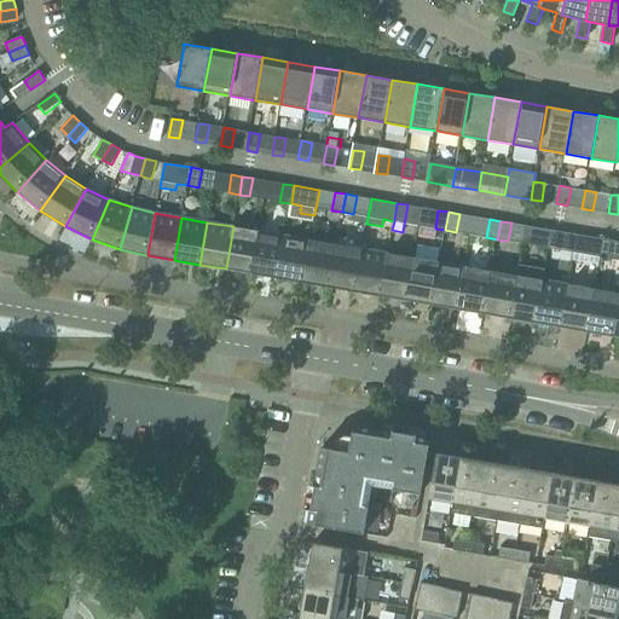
[(226,268),(252,273),(259,231),(233,226),(226,268)]
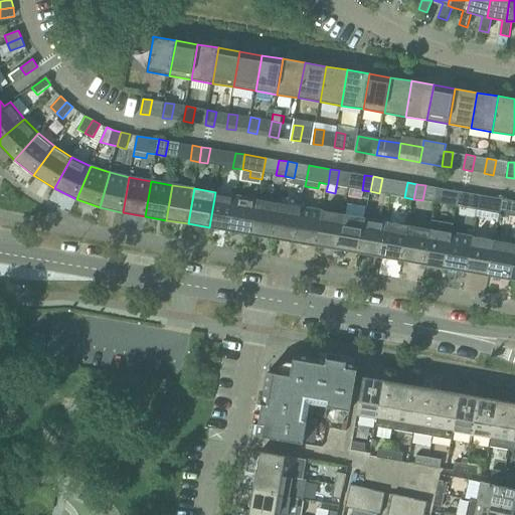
[(448,205),(457,206),(460,191),(451,190),(448,205)]
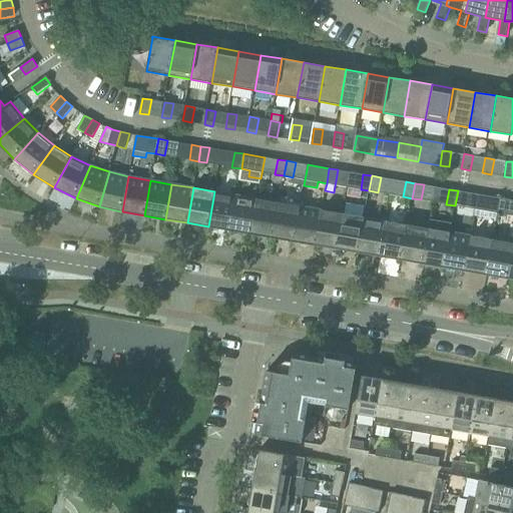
[(467,192),(458,190),(455,205),(464,207),(467,192)]
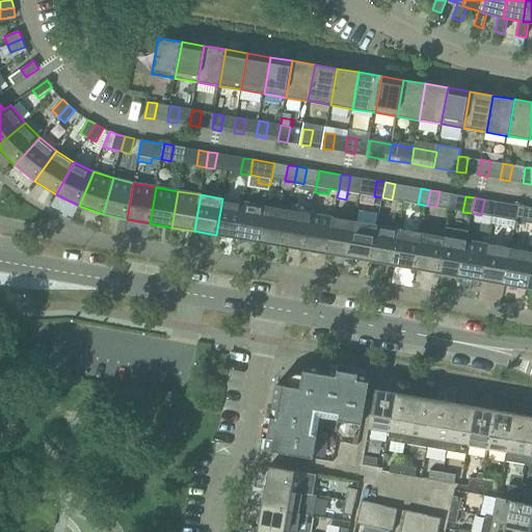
[(216,235),(238,239),(244,203),(222,198),(216,235)]
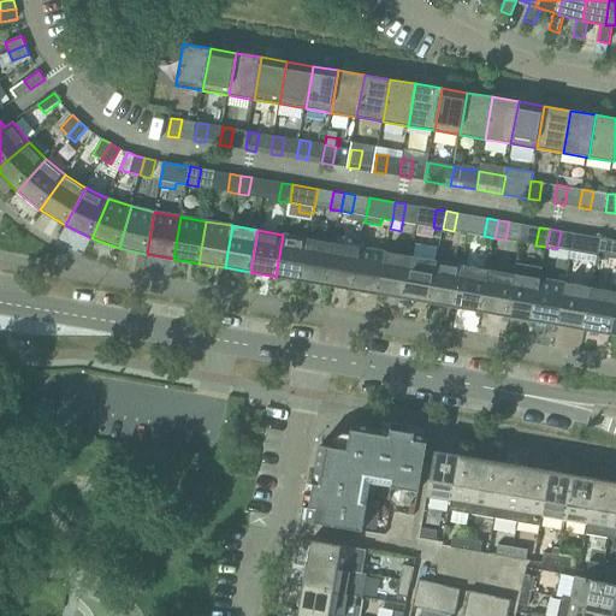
[(276,277),(302,282),(309,238),(283,235),(276,277)]
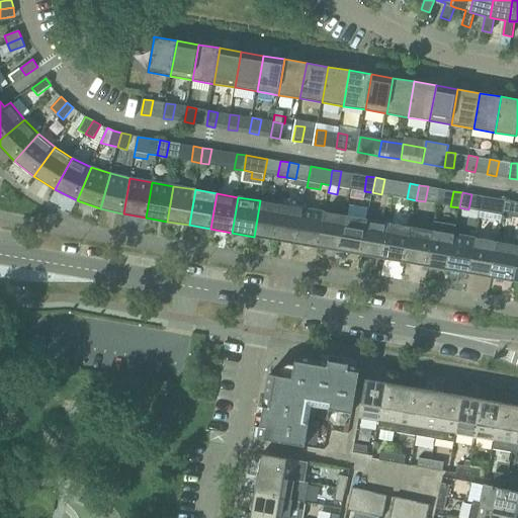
[(496,198),(494,213),(503,214),(505,199),(496,198)]
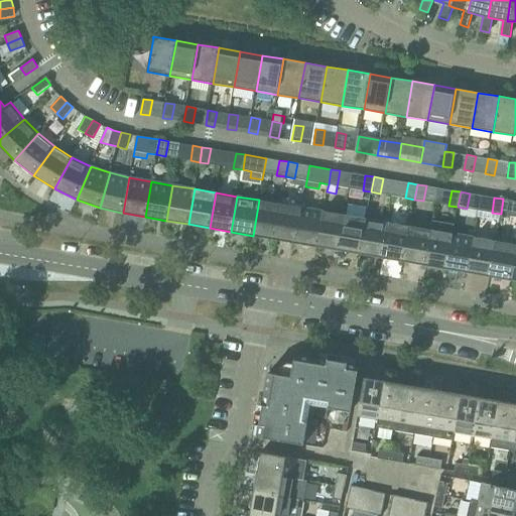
[(512,201),(503,199),(501,214),(510,216),(512,201)]
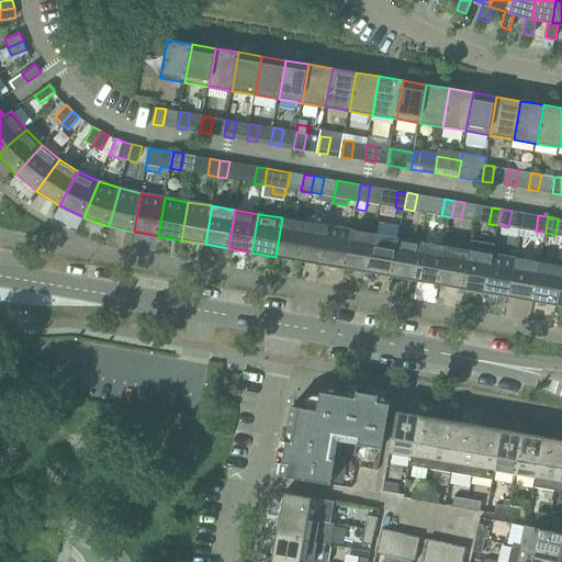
[(276,257),(299,260),(305,222),(282,217),(276,257)]
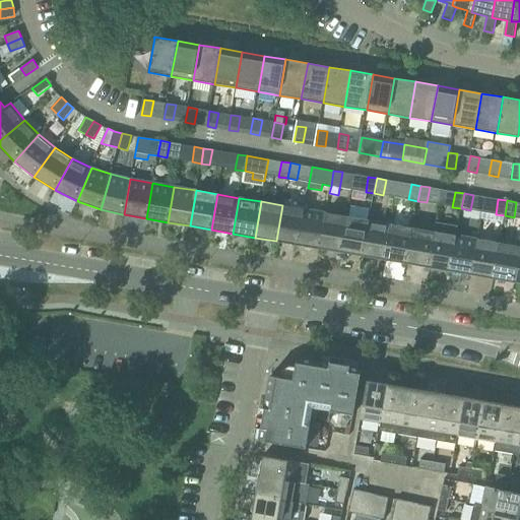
[(276,241),(299,245),(305,209),(282,205),(276,241)]
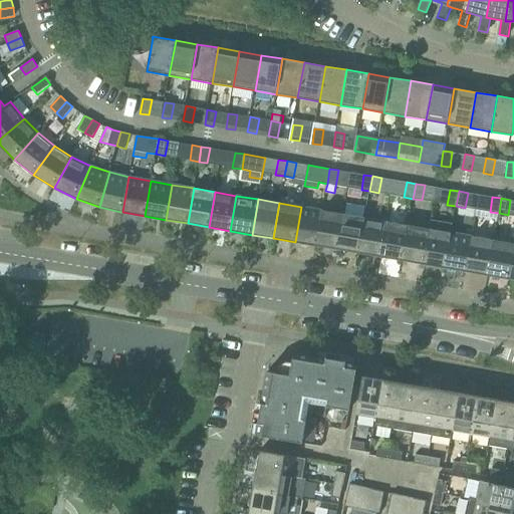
[(295,242),(316,246),(322,211),(301,207),(295,242)]
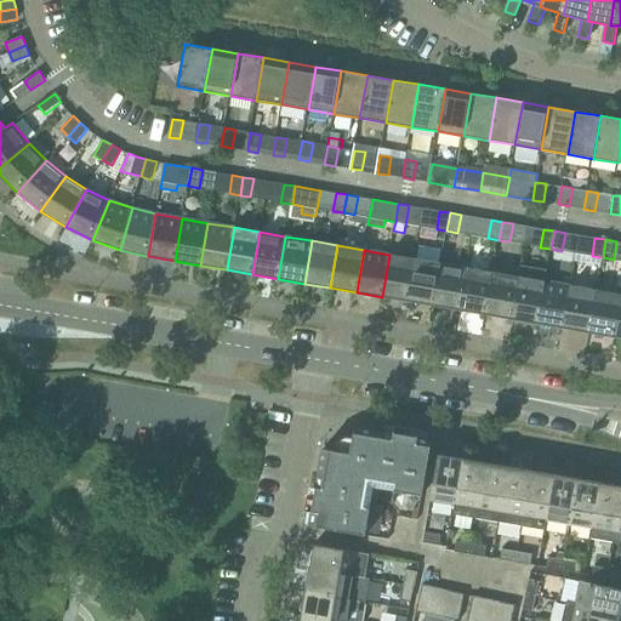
[(382,297),(408,301),(415,258),(389,255),(382,297)]
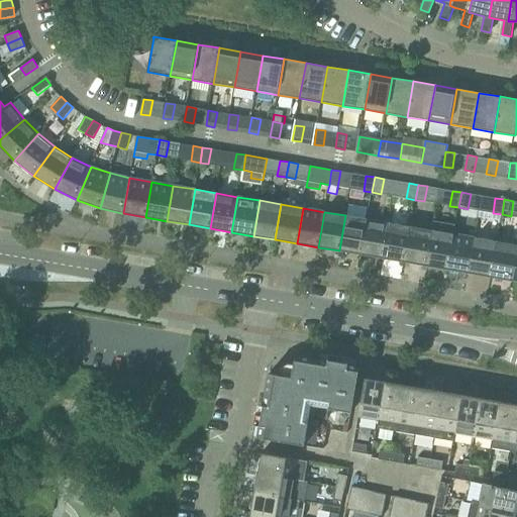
[(339,250),(362,254),(368,219),(345,215),(339,250)]
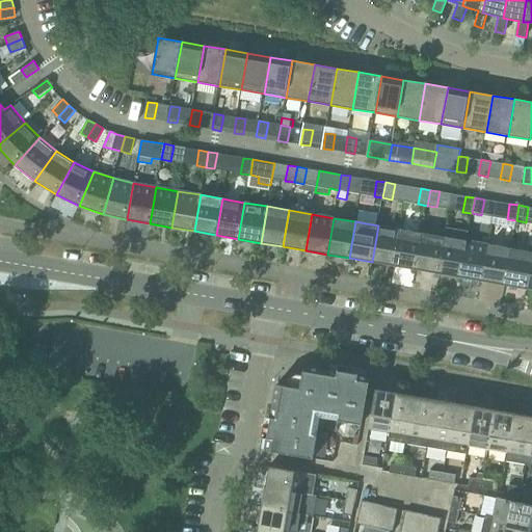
[(372,262),(394,266),(400,230),(378,225),(372,262)]
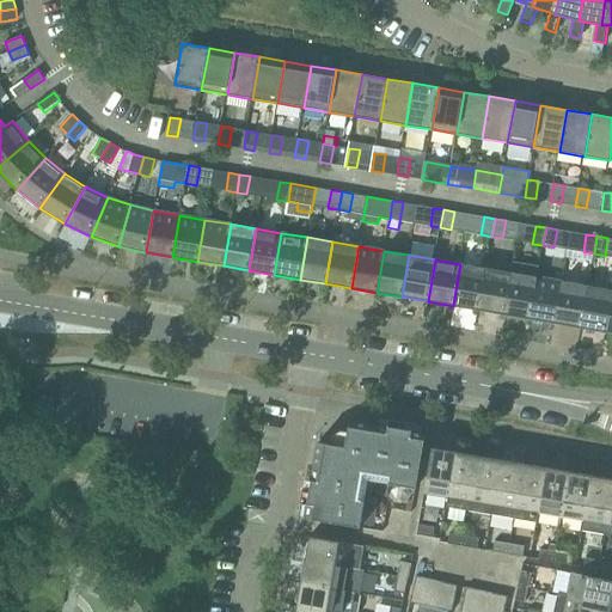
[(512,273),(505,314),(530,319),(537,277),(539,268),(513,263),(512,273)]
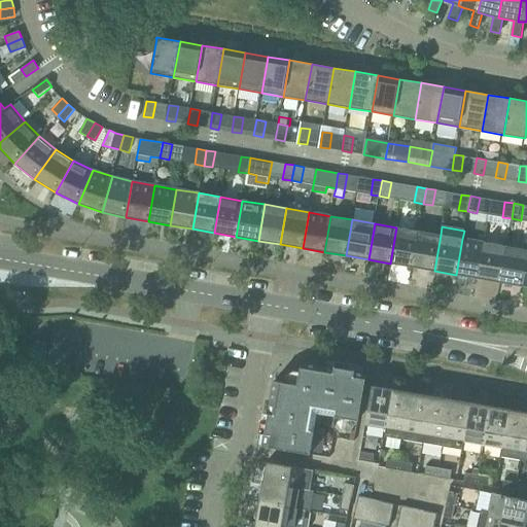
[(390,264),(412,267),(418,231),(396,227),(390,264)]
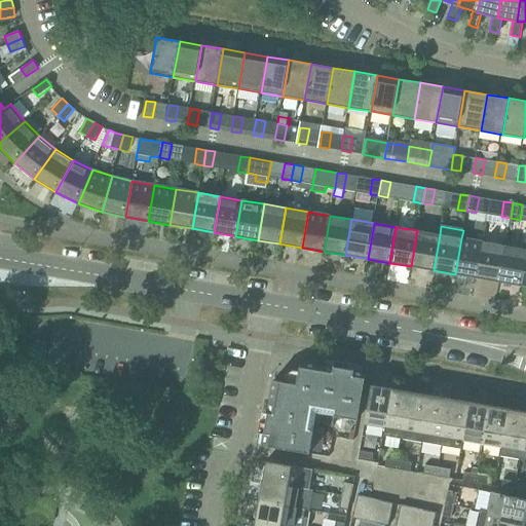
[(411,266),(434,270),(440,234),(417,230),(411,266)]
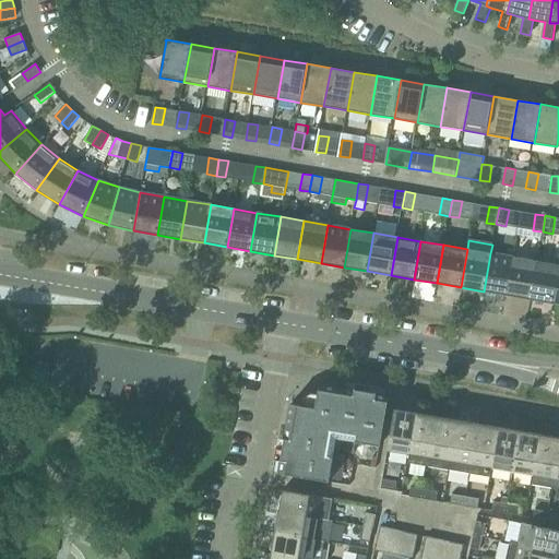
[(484,292),(508,296),(514,257),(490,253),(484,292)]
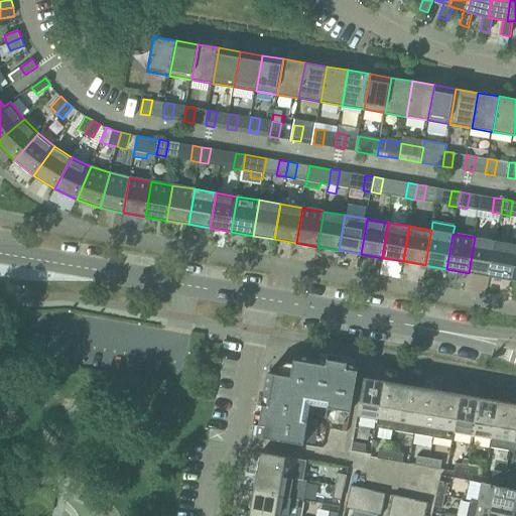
[(469,273),(490,276),(496,241),(475,237),(469,273)]
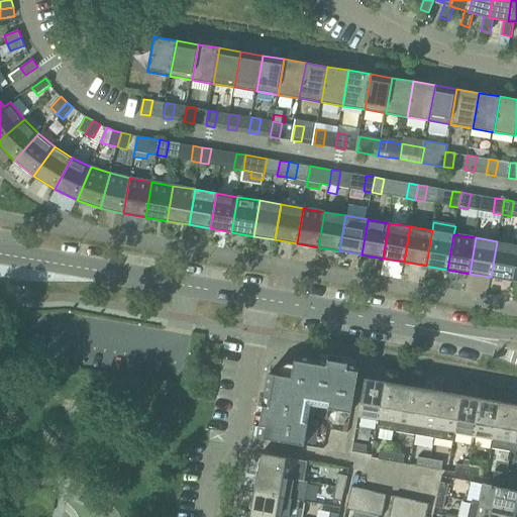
[(491,277),(512,281),(516,252),(516,244),(497,241),(491,277)]
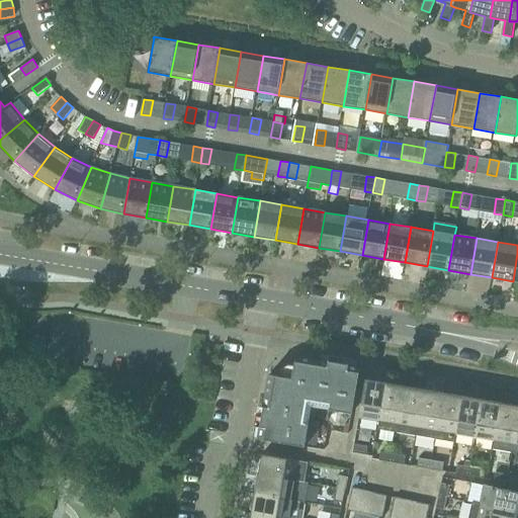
[(270,374),(266,396),(264,407),(261,426),(258,438),(306,446),(309,423),(310,415),(316,416),(317,412),(323,422),(328,419),(330,409),(353,413),(360,366),(316,358),(296,355),(295,365),(294,374),(295,374),(297,377),(289,381),(288,378),(288,377),(279,375),(270,374)]
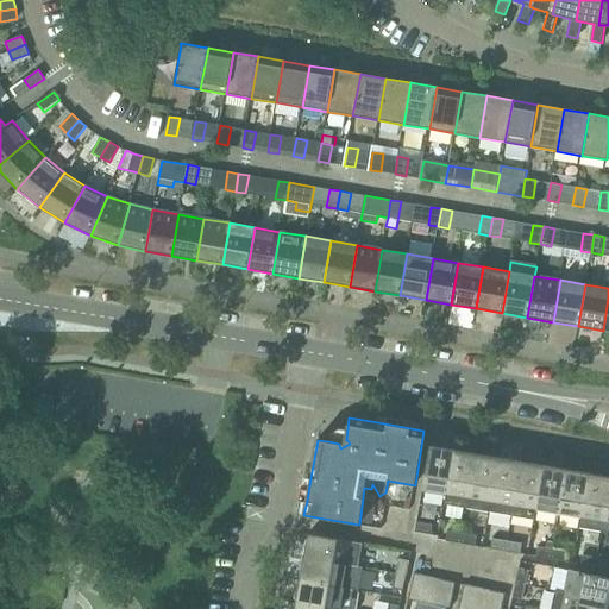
[(422,490),(446,495),(454,450),(431,445),(422,490)]
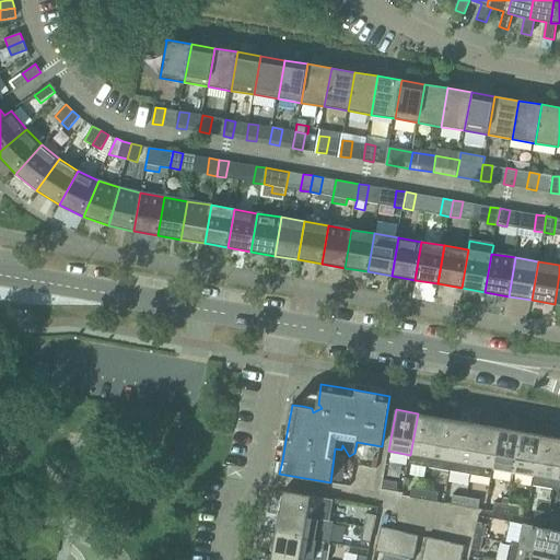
[(409,464),(430,467),(439,417),(418,413),(410,455),(409,464)]
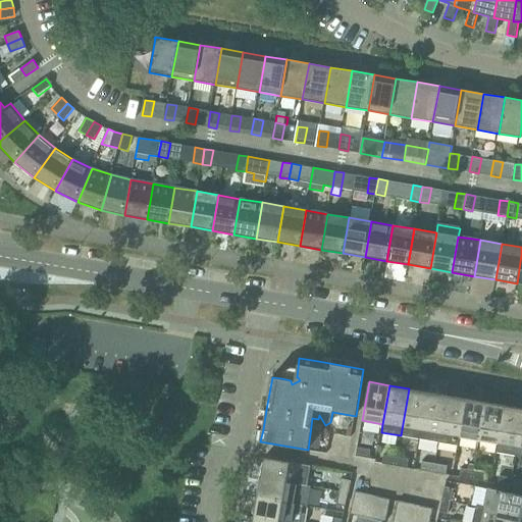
[(401,435),(420,438),(428,392),(409,388),(401,435)]
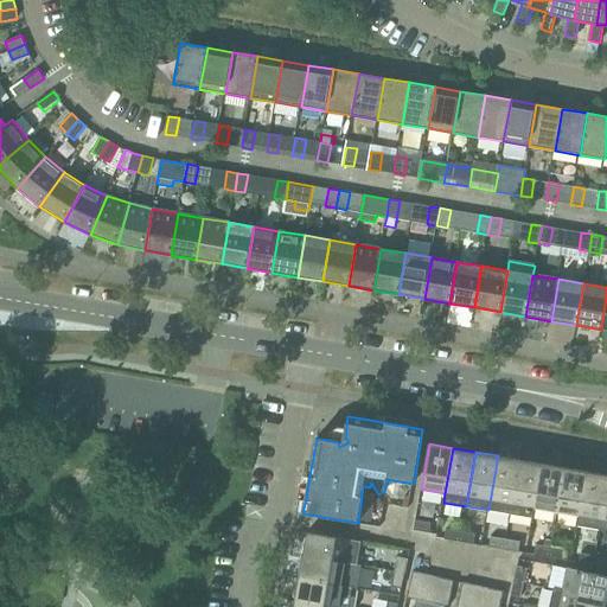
[(489,510),(511,513),(519,460),(498,455),(489,510)]
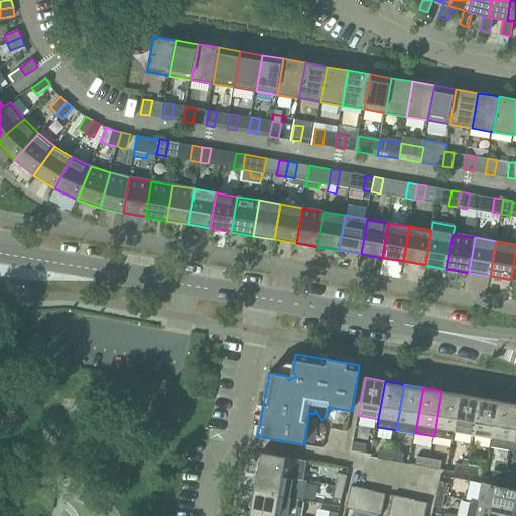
[(454,440),(455,432),(461,394),(441,391),(434,436),(454,440)]
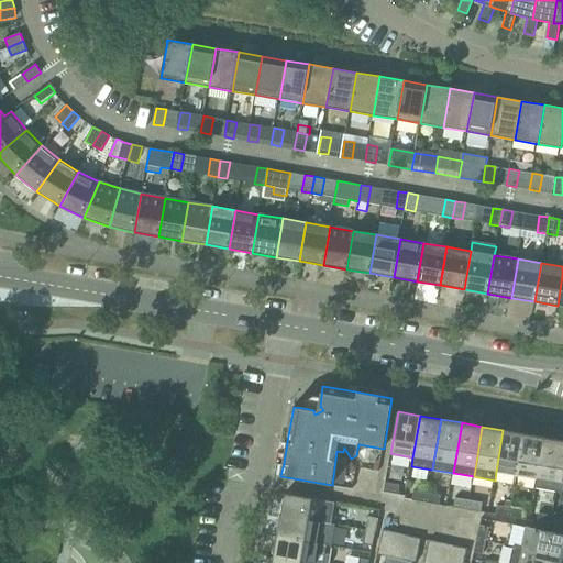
[(496,472),(517,475),(523,433),(503,430),(496,472)]
